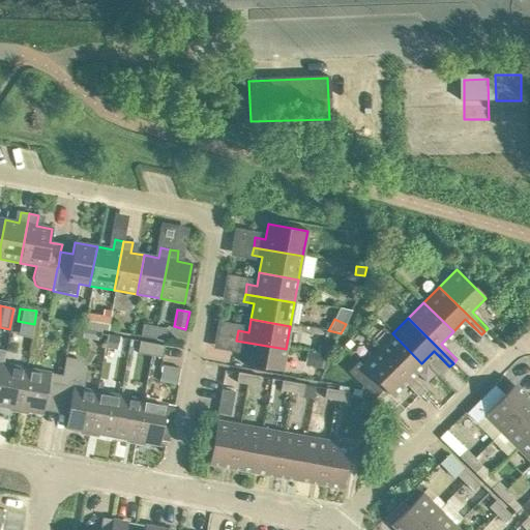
[(140,336),(165,342),(167,329),(142,324),(140,336)]
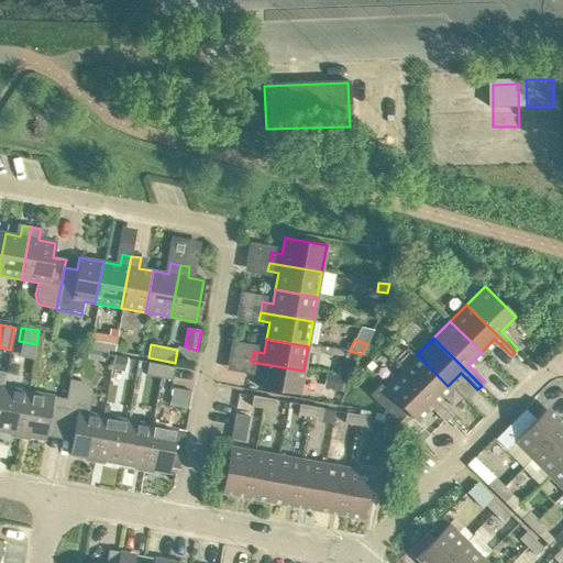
[(88,350),(87,360),(95,361),(96,351),(88,350)]
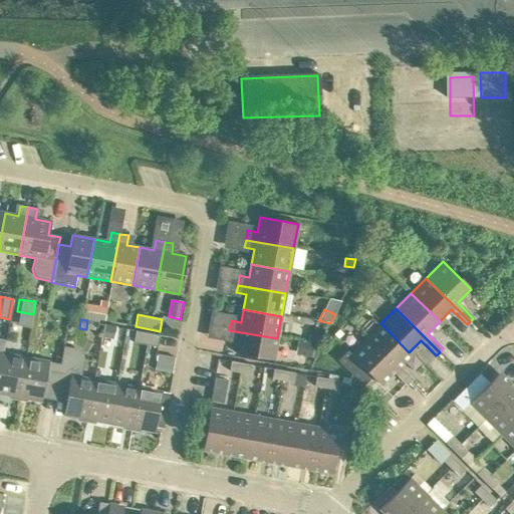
[(380,323),(365,339),(409,382),(413,379),(397,364),(409,352),(380,323)]
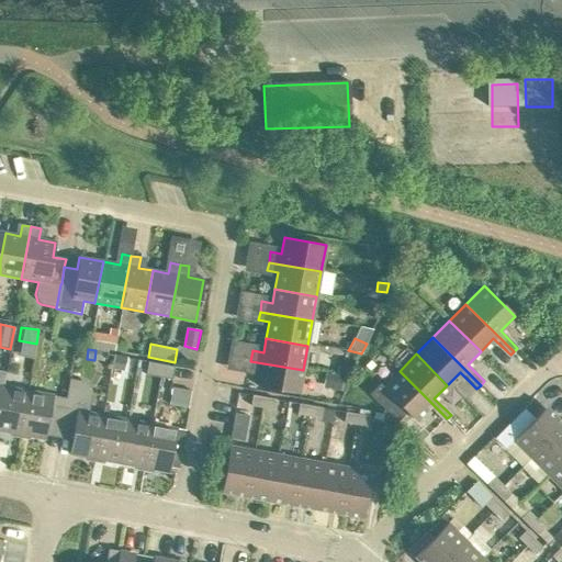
[(111,370),(124,372),(126,358),(113,356),(111,370)]
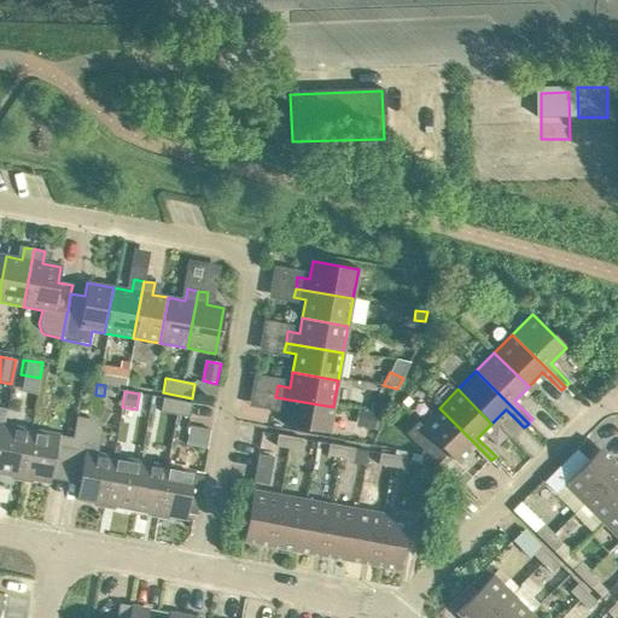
[(333,407),(275,397),(274,406),(286,408),(283,425),(328,433),(333,407)]
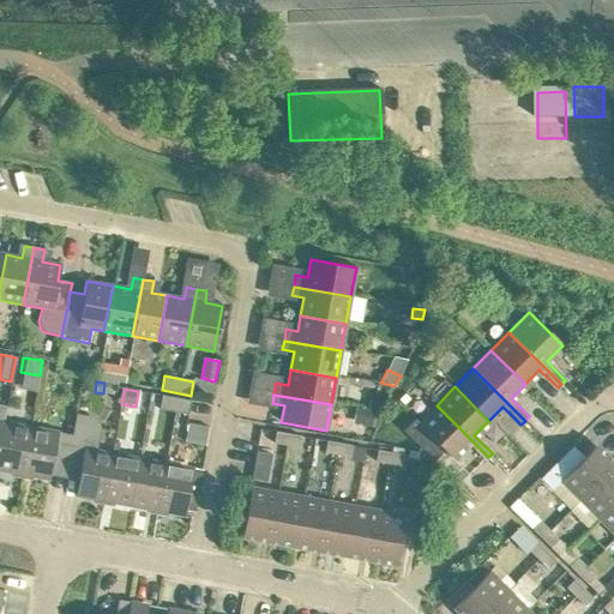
[(158,410),(187,415),(190,401),(161,396),(158,410)]
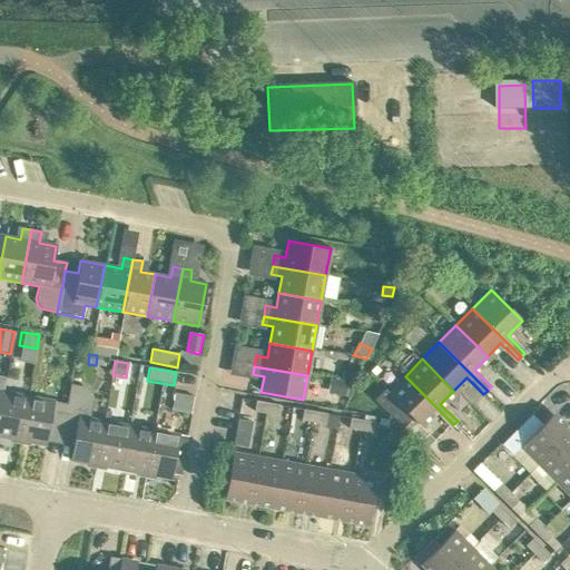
[(342,371),(340,382),(351,384),(354,384),(356,373),(342,371)]
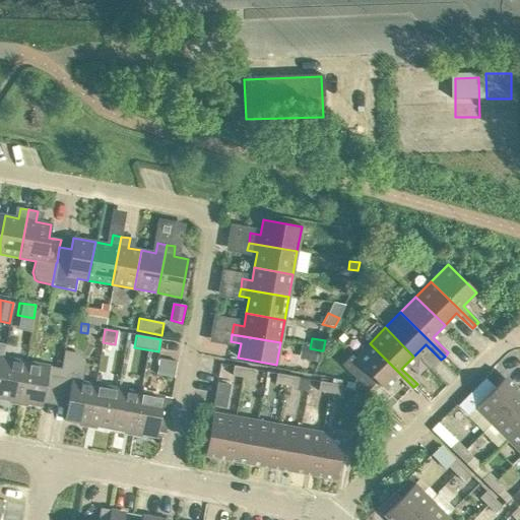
[(413,387),(370,343),(354,359),(351,355),(341,366),(367,391),(376,382),(382,388),(395,375),(410,390),(413,387)]
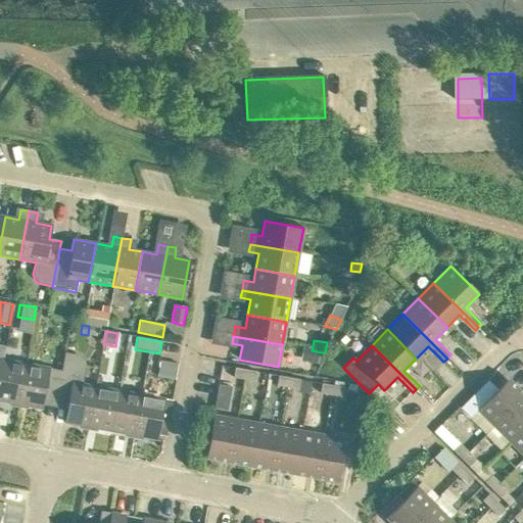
[(322,352),(312,350),(302,348),(299,363),(320,366),(322,352)]
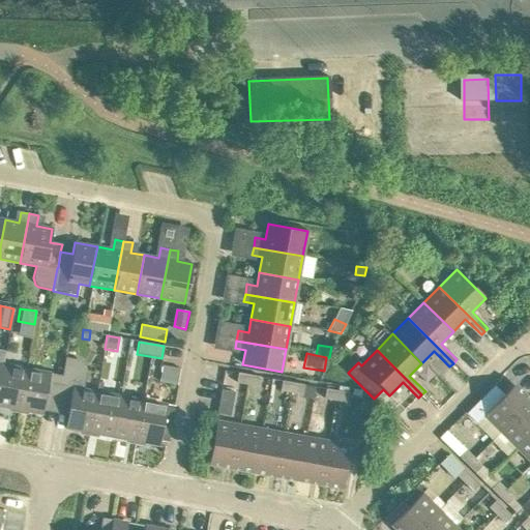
[(64,429),(88,433),(95,391),(82,389),(85,372),(84,367),(82,364),(79,362),(65,359),(65,357),(61,376),(57,401),(69,403),(64,429)]
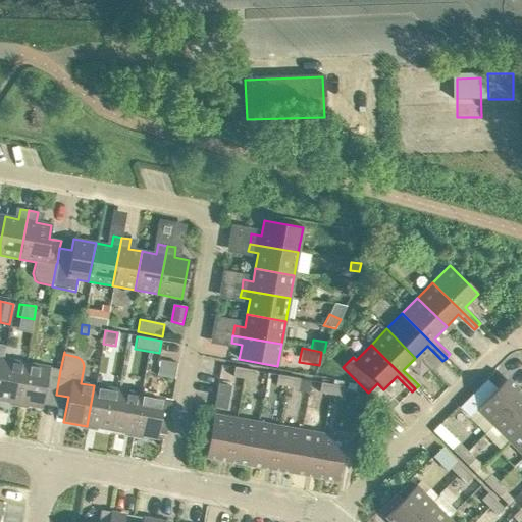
[(158,372),(175,374),(177,359),(160,357),(158,372)]
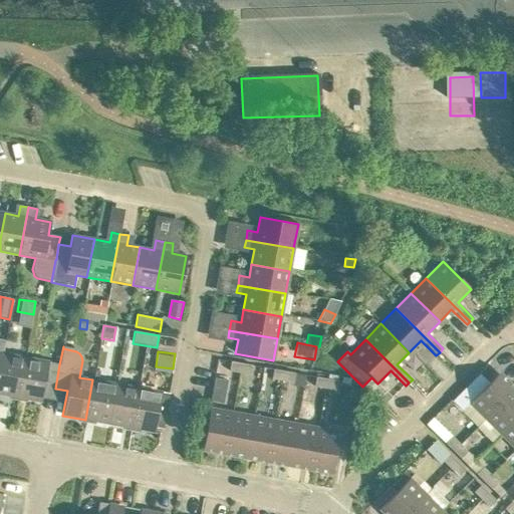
[(0,359),(0,395),(17,398),(24,357),(1,353),(0,359)]
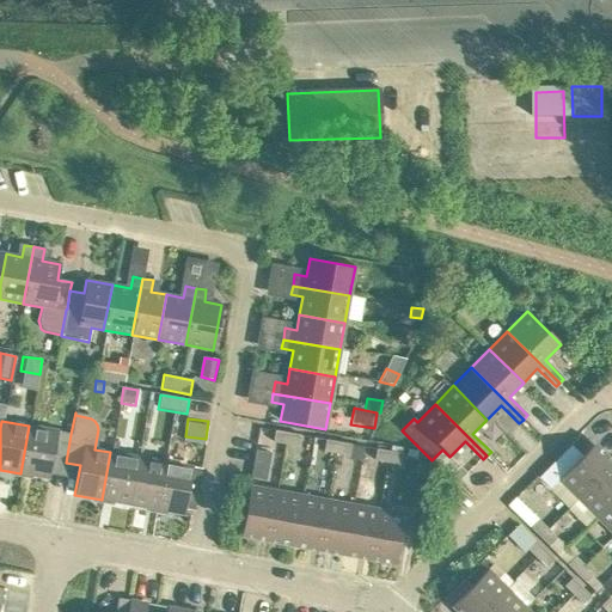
[(51,460),(66,463),(71,434),(57,432),(57,430),(29,426),(20,473),(48,478),(51,460)]
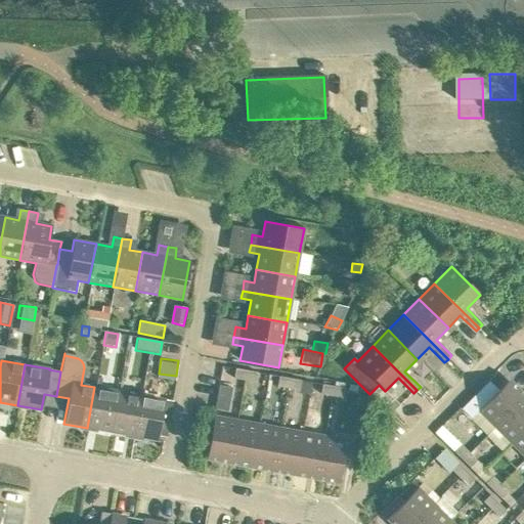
[(232,379),(244,381),(246,370),(234,368),(232,379)]
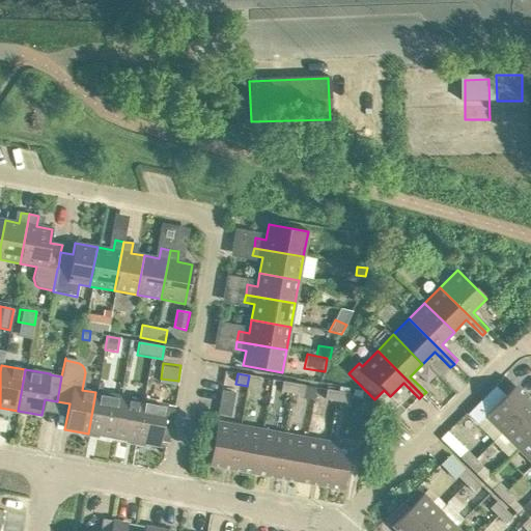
[(249,375),(247,386),(258,388),(259,378),(249,375)]
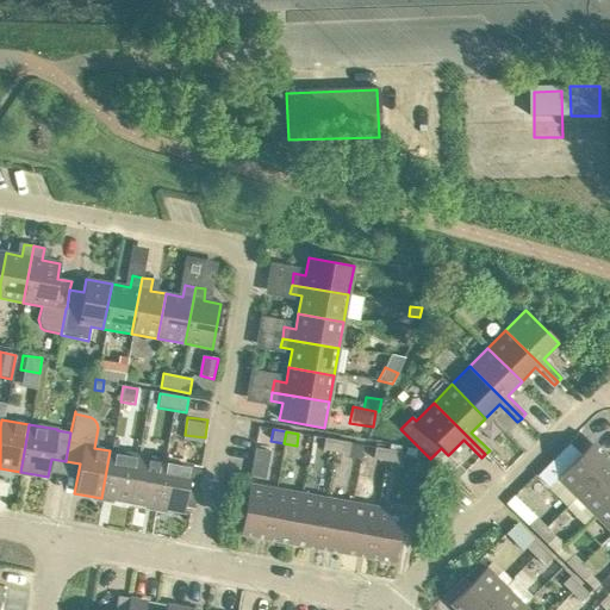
[(322,449),(334,452),(336,441),(324,439),(322,449)]
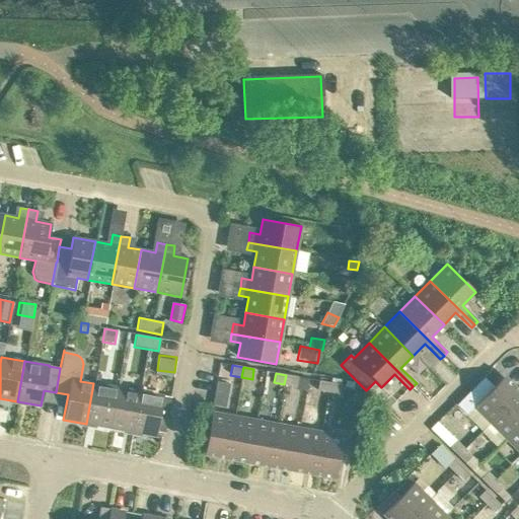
[(286,375),(284,384),(295,386),(297,377),(286,375)]
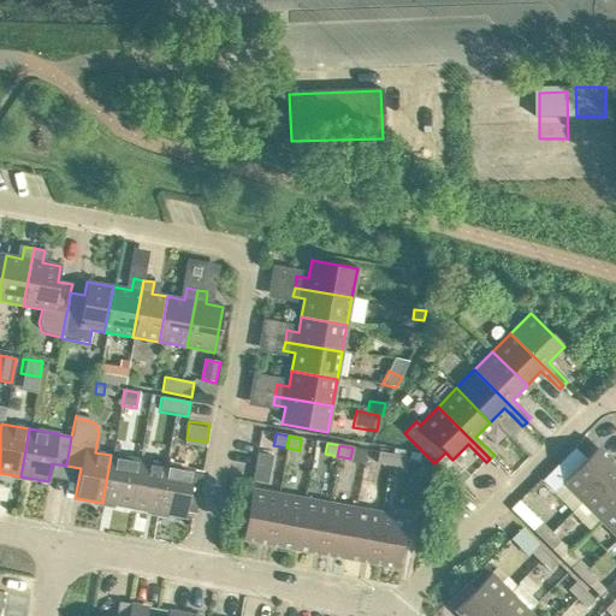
[(564,480),(585,460),(574,449),(554,471),(542,481),(552,492),(561,484),(564,480)]
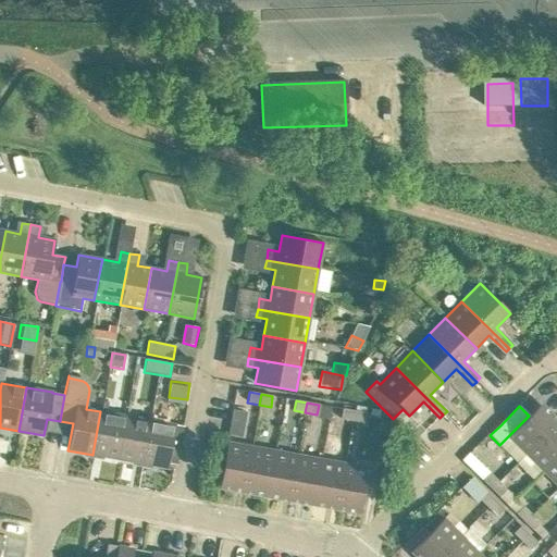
[(524,454),(555,423),(539,406),(529,416),(510,434),(507,437),(524,454)]
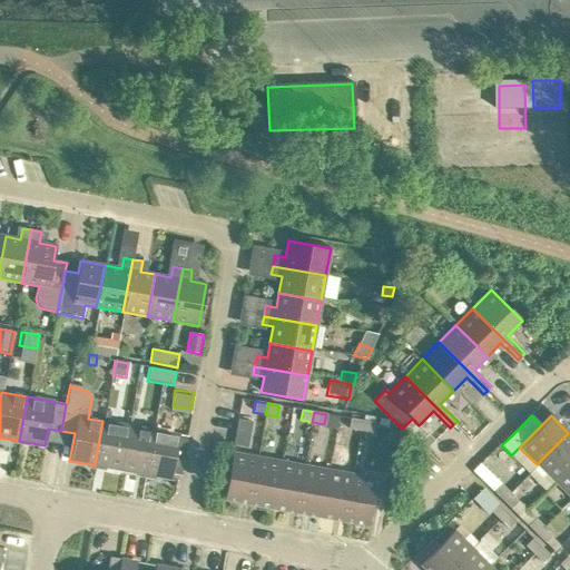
[(244,449),(247,434),(246,434),(249,421),(241,419),(237,433),(236,432),(233,446),(244,449)]
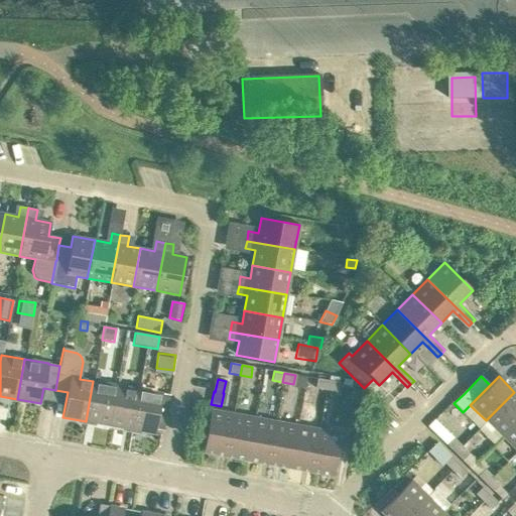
[(314,388),(326,390),(328,381),(316,379),(314,388)]
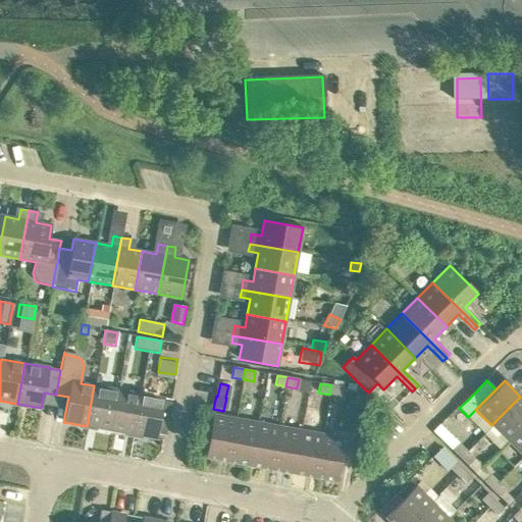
[(87,426),(109,430),(116,389),(94,385),(87,426)]
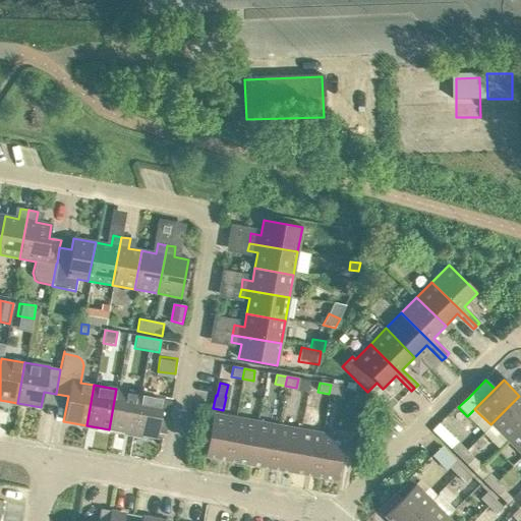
[(331,385),(329,394),(339,396),(341,387),(331,385)]
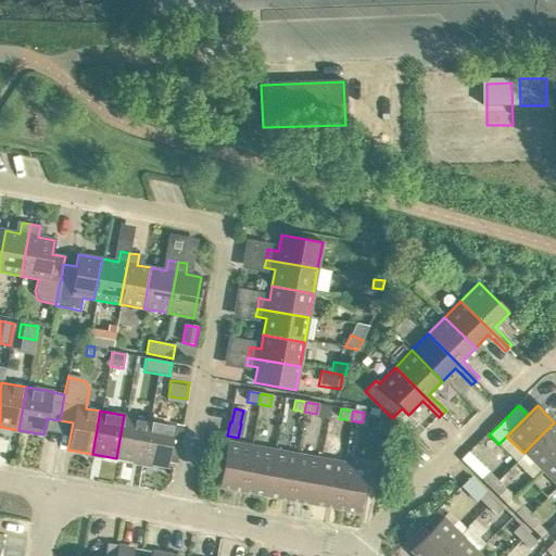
[(116,458),(141,463),(149,419),(124,415),(116,458)]
